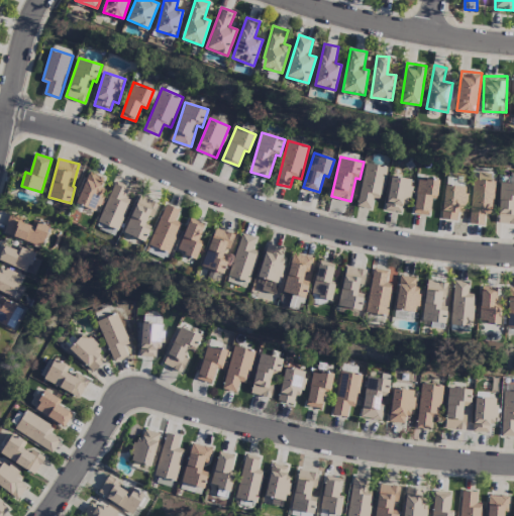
[(357,205),(373,208),(376,196),(383,198),(390,167),(368,162),(357,205)]
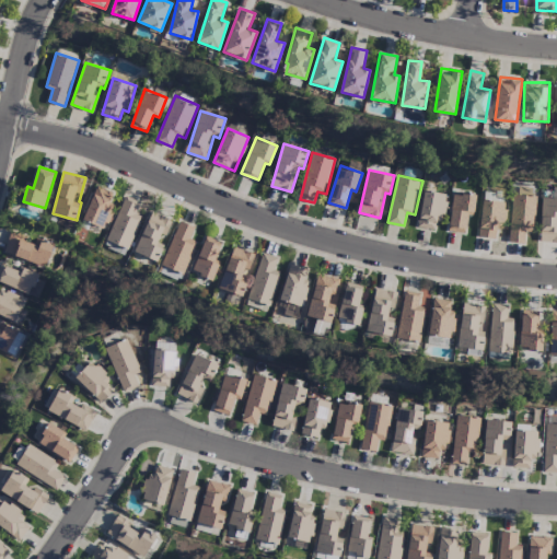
[(112,201),(115,191),(96,185),(84,220),(108,228),(116,202),(112,201)]
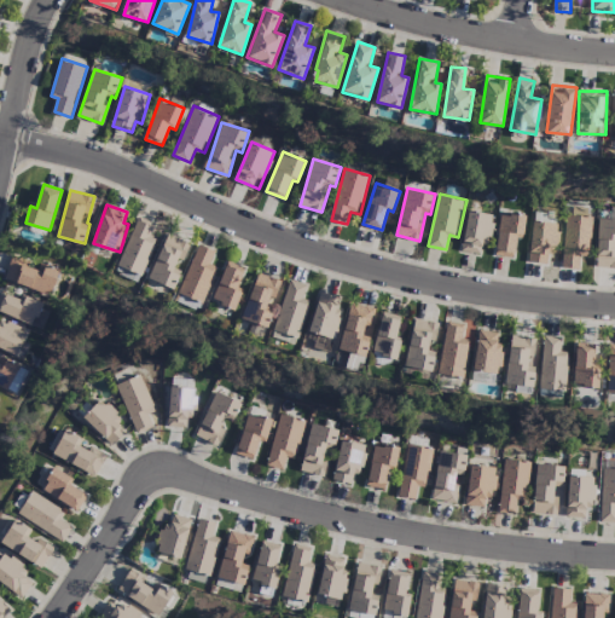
[(495,215),(470,209),(462,250),(482,254),(485,240),(491,241),(495,215)]
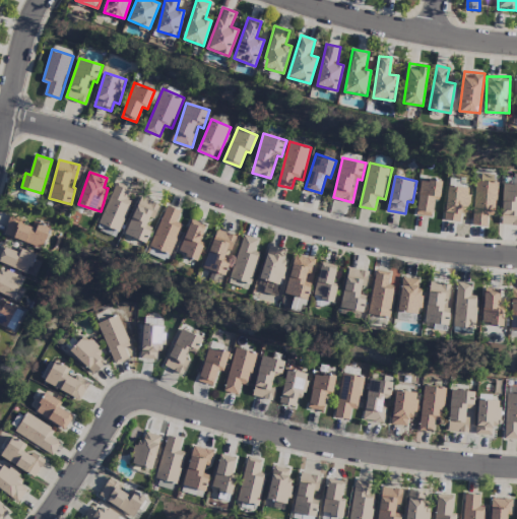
[(443,181),(422,179),(417,214),(434,215),(435,199),(441,199),(443,181)]
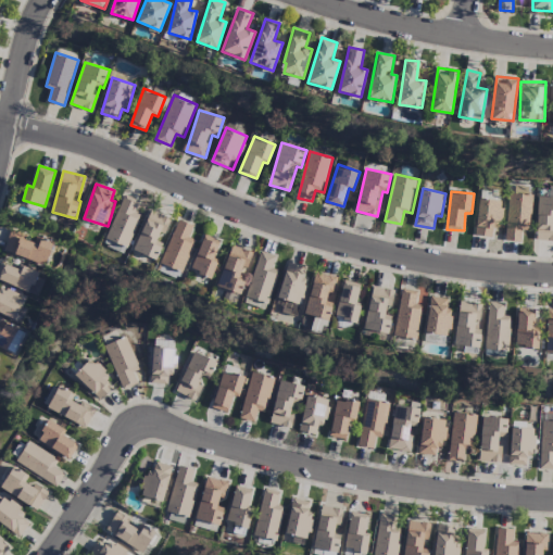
[(128,247),(142,215),(136,212),(141,201),(126,193),(107,237),(128,247)]
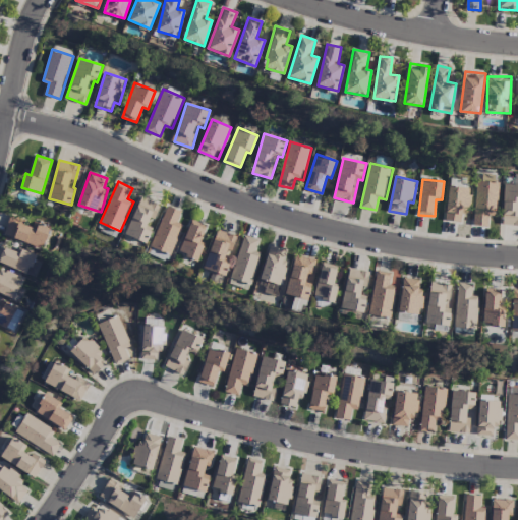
[(490,226),(491,215),(499,215),(500,182),(477,181),(475,225),(490,226)]
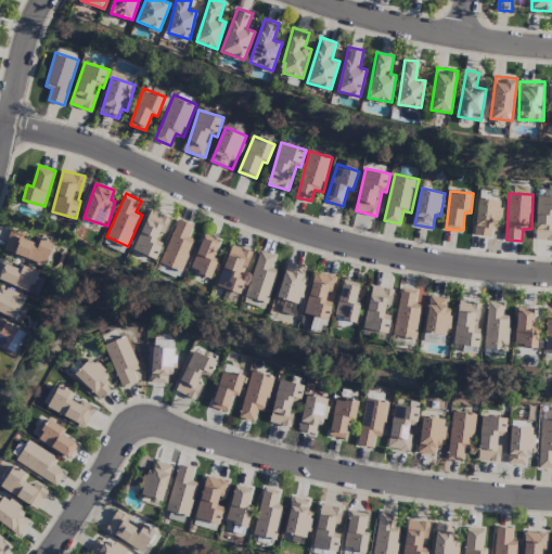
[(537,240),(551,240),(551,195),(538,195),(537,240)]
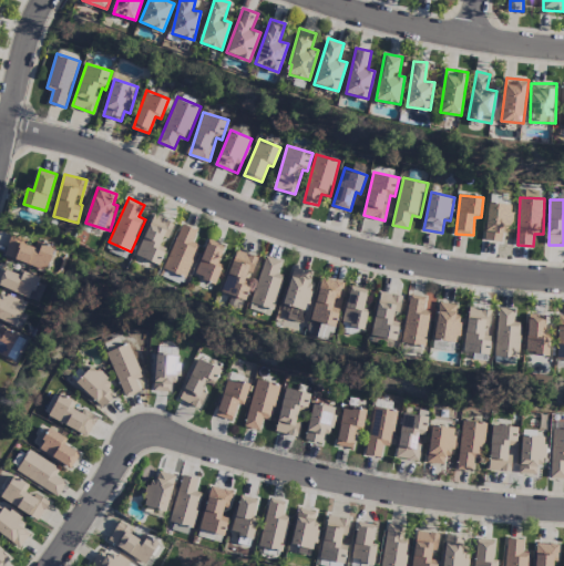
[(505,226),(512,227),(514,204),(489,202),(485,239),(503,240),(505,226)]
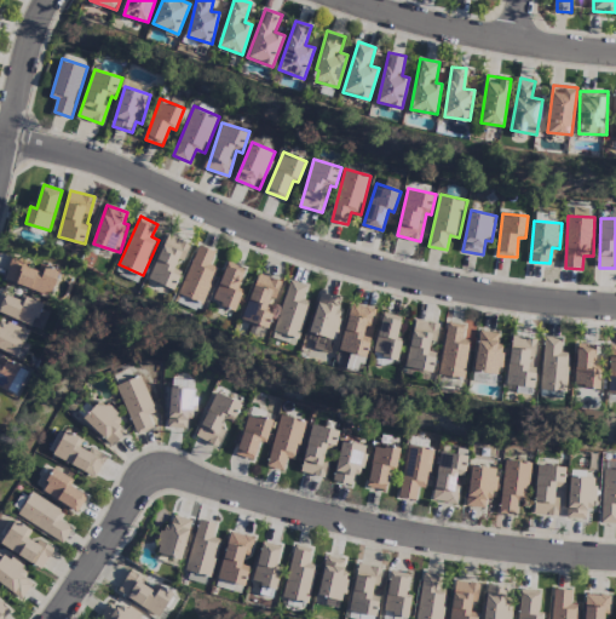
[(190,241),(167,233),(150,280),(176,290),(183,270),(180,269),(190,241)]
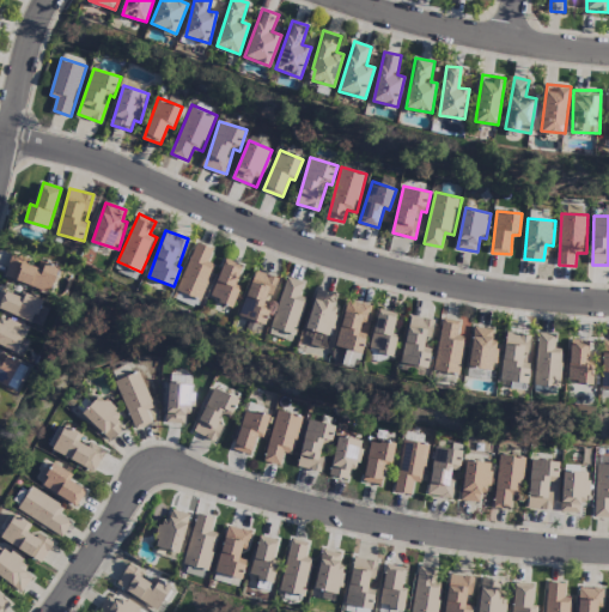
[(178,289),(202,300),(217,266),(209,262),(215,248),(199,241),(178,289)]
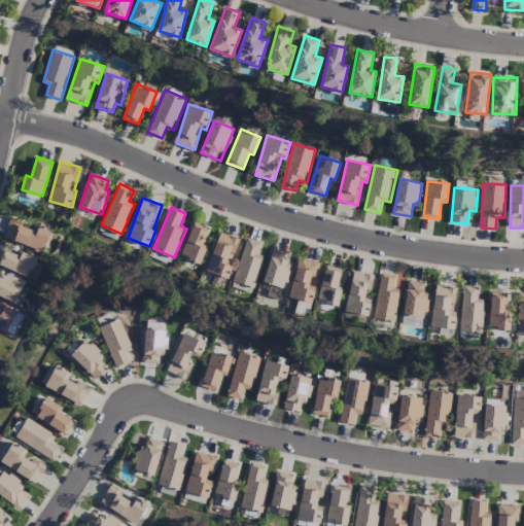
[(53,229),(36,223),(35,226),(12,218),(5,237),(44,251),(53,229)]
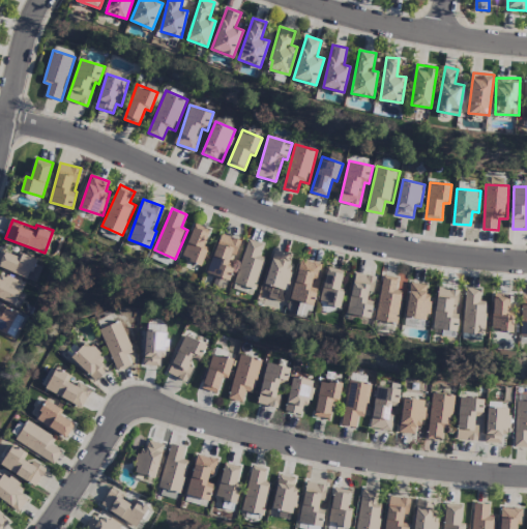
[(203,264),(209,248),(204,247),(211,229),(196,223),(182,256),(203,264)]
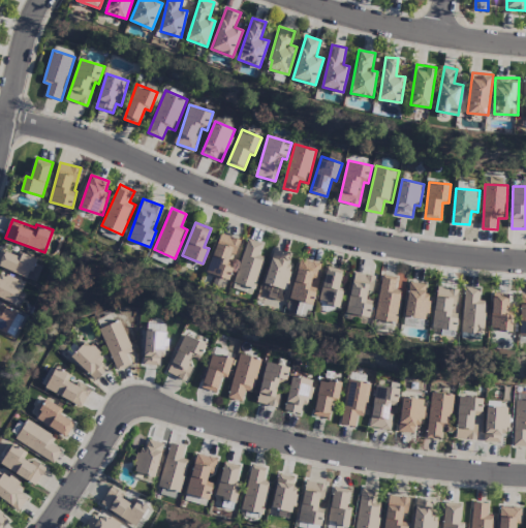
[(229,280),(236,264),(233,262),(241,239),(221,231),(207,272),(229,280)]
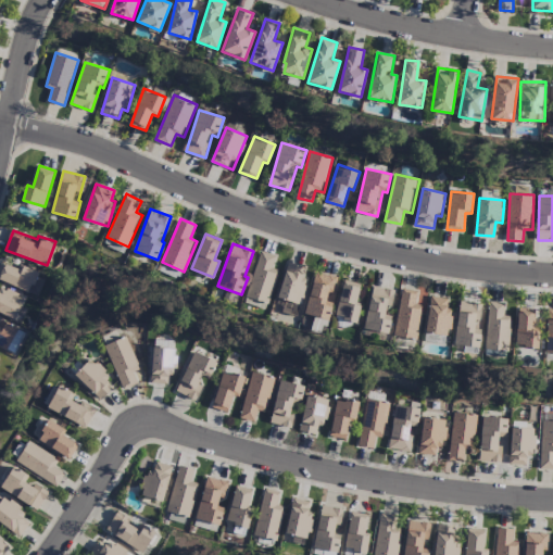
[(268,303),(280,272),(273,268),(277,255),(263,250),(246,294),(268,303)]
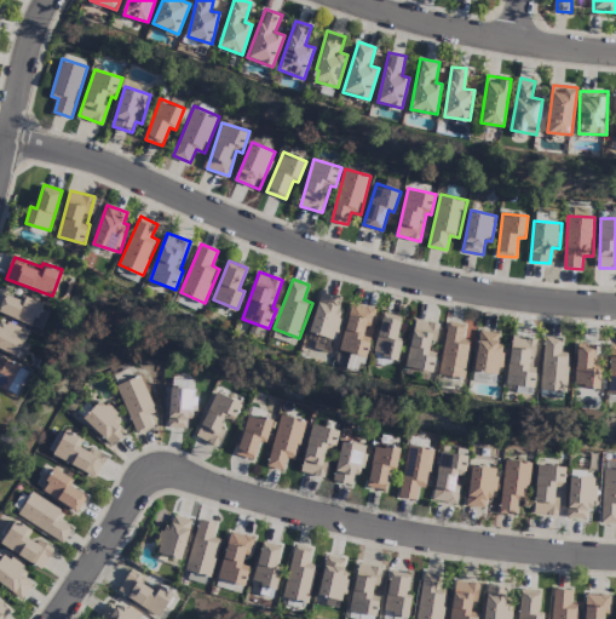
[(0,297),(0,311),(35,326),(44,303),(24,294),(22,299),(3,292),(0,297)]
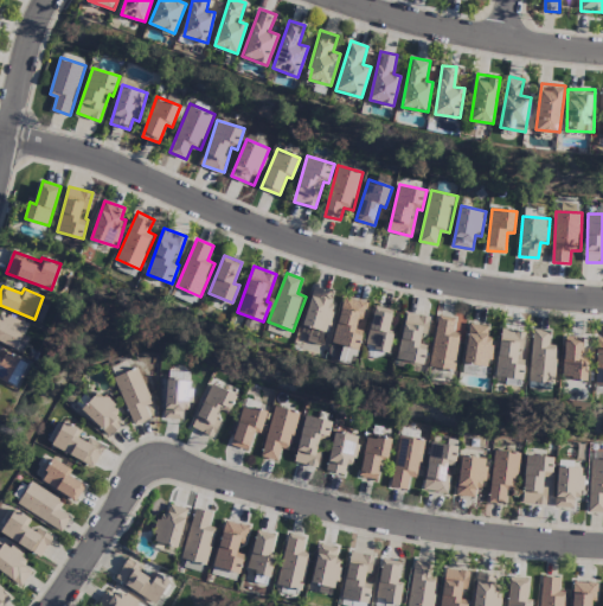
[(333,291),(312,287),(306,326),(331,330),(335,303),(332,303),(333,291)]
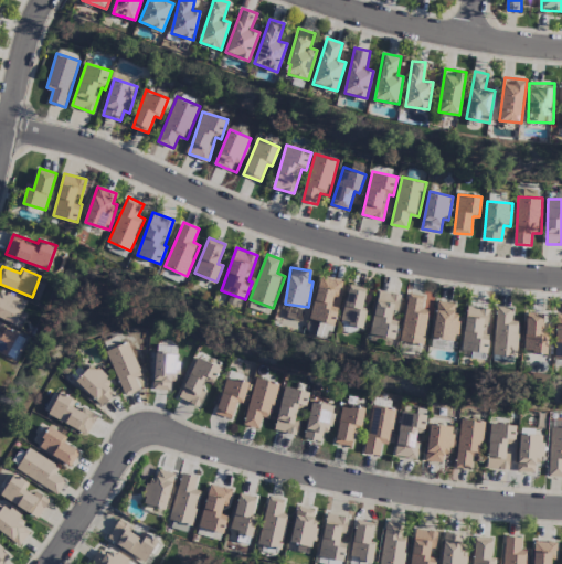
[(343,280),(320,275),(310,319),(336,325),(339,306),(338,306),(343,280)]
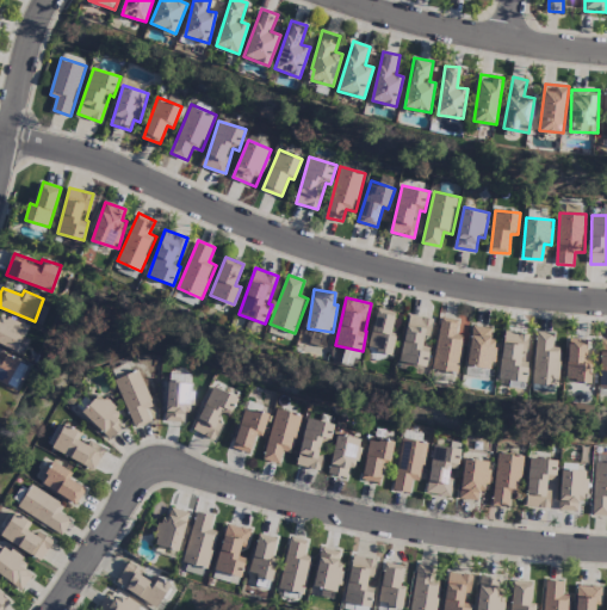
[(397,312),(379,307),(369,347),(392,353),(397,336),(392,334),(397,312)]
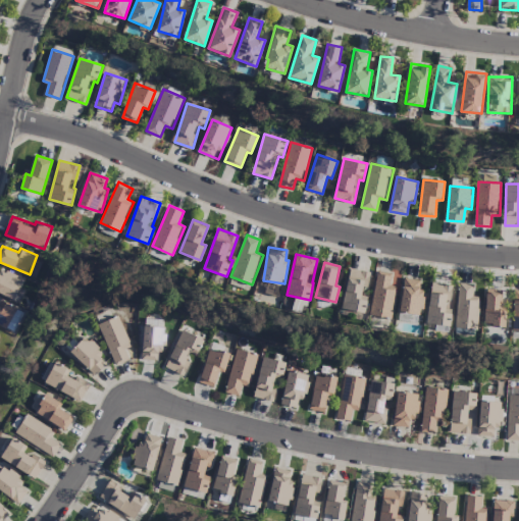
[(365,313),(369,296),(363,295),(365,282),(369,283),(371,271),(351,267),(343,308),(365,313)]
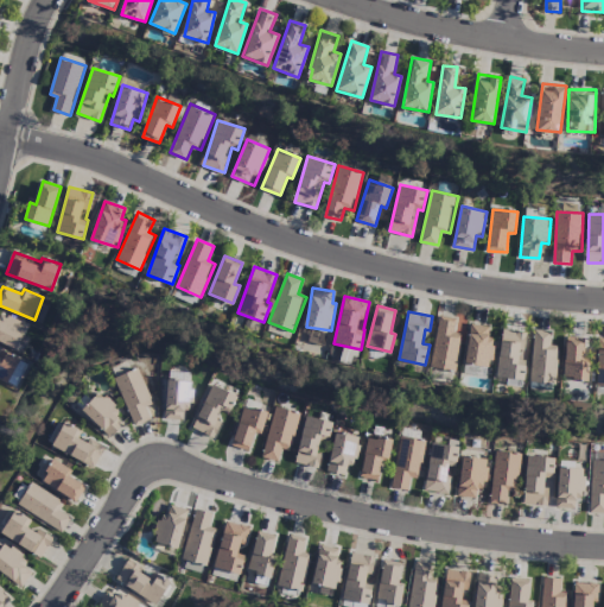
[(0,341),(18,348),(27,326),(0,315),(0,341)]
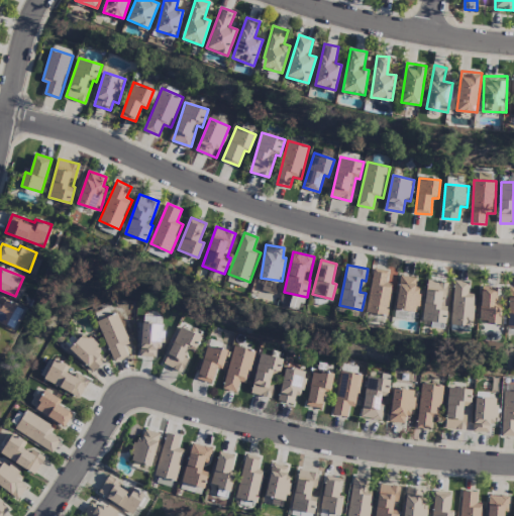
[(387,282),(389,271),(375,268),(367,311),(389,315),(395,284),(387,282)]
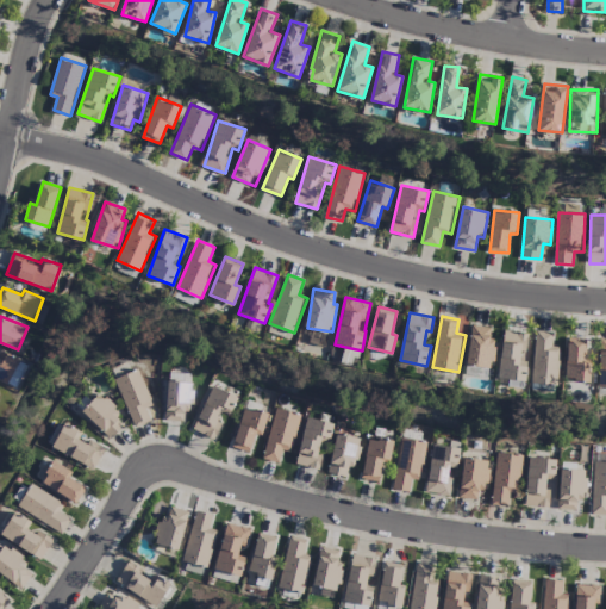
[(493,368),(498,340),(492,339),(493,328),(473,324),(467,364),(493,368)]
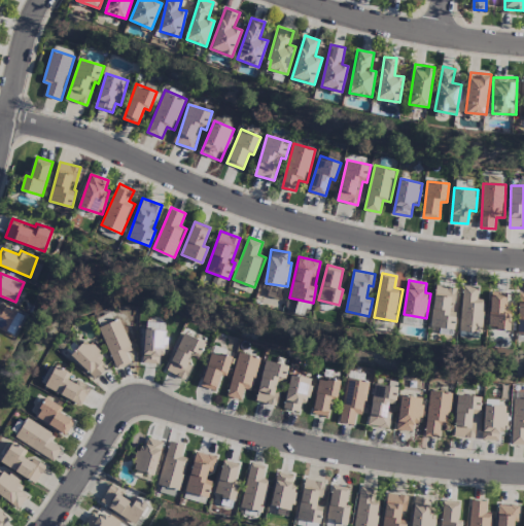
[(431,326),(441,327),(441,332),(453,334),(458,287),(435,285),(431,326)]
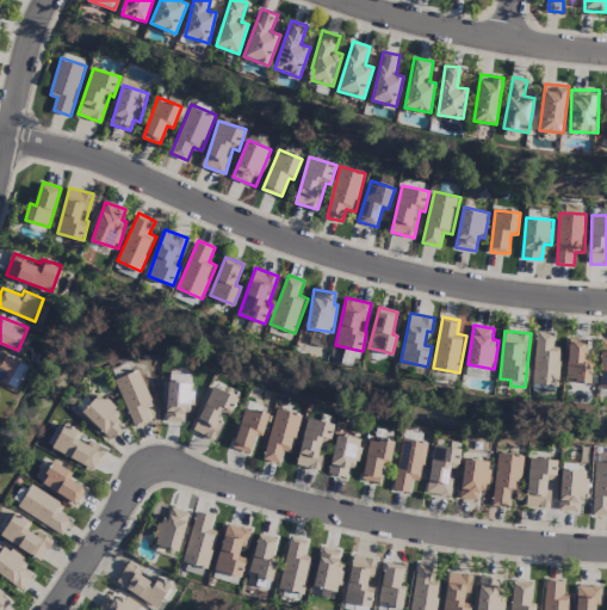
[(561,384),(562,347),(555,347),(555,332),(536,331),(534,383),(561,384)]
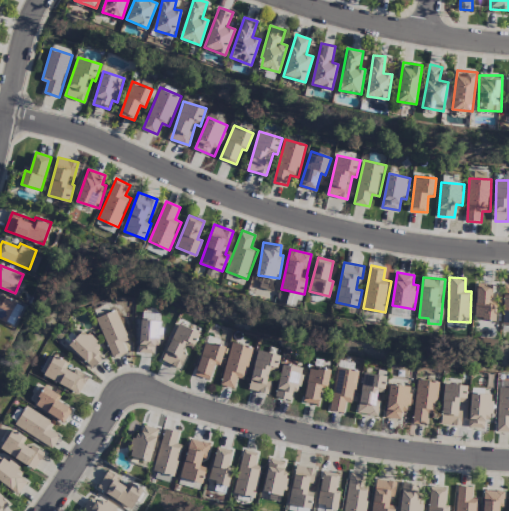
[(476,318),(496,319),(497,304),(493,304),(493,283),(477,283),(476,318)]
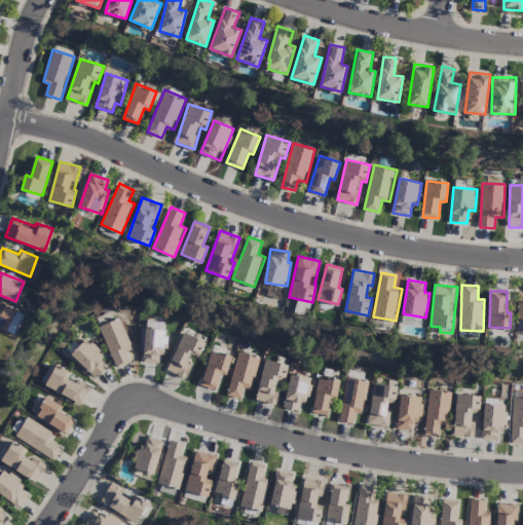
[(117,368),(132,363),(127,351),(134,349),(121,317),(101,326),(117,368)]
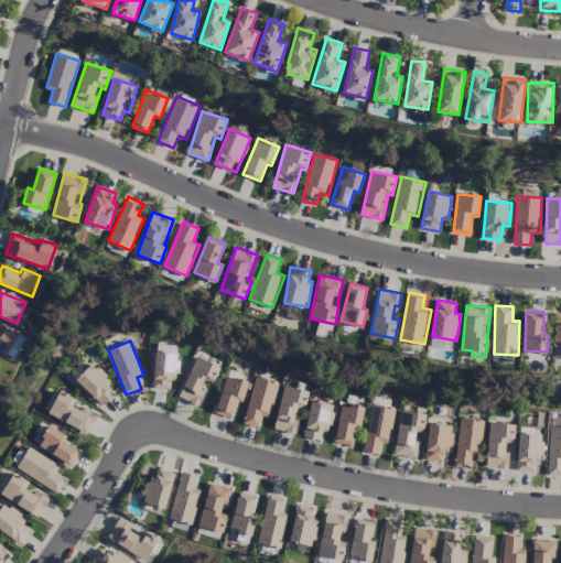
[(154,389),(172,389),(172,379),(180,379),(180,352),(155,350),(154,389)]
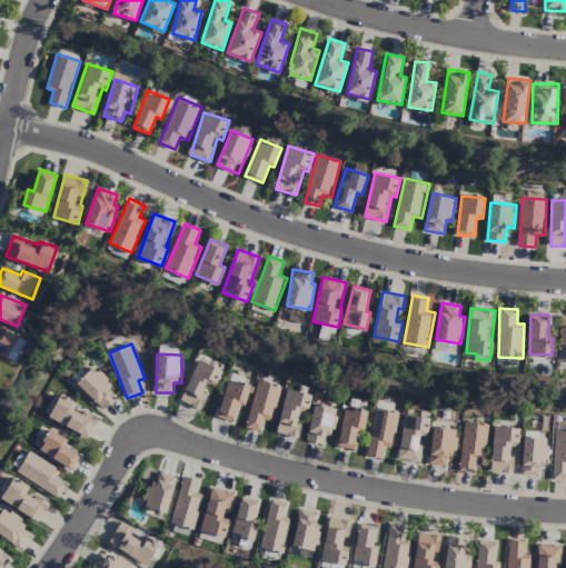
[(224,370),(200,359),(181,399),(200,409),(211,386),(216,388),(224,370)]
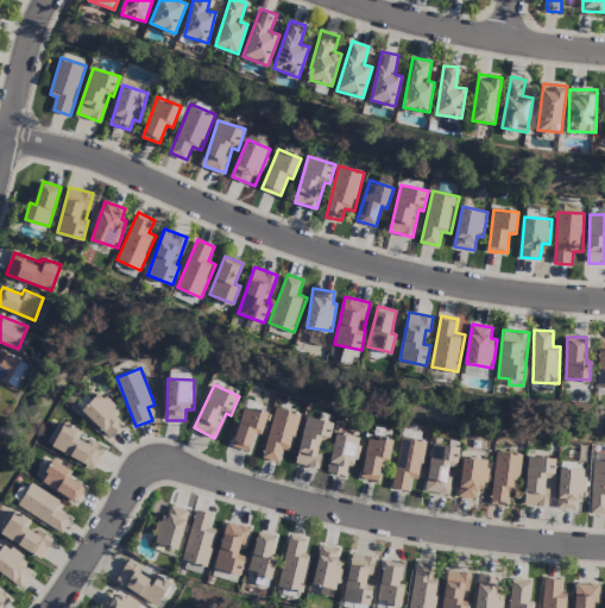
[(128,420),(100,393),(82,411),(112,438),(128,420)]
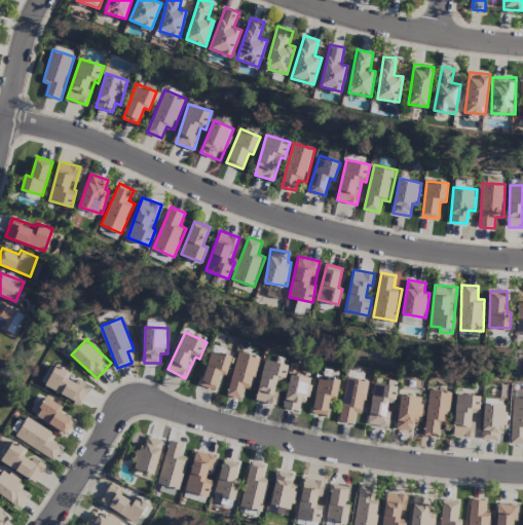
[(227,395),(243,399),(246,387),(252,389),(261,357),(239,350),(227,395)]
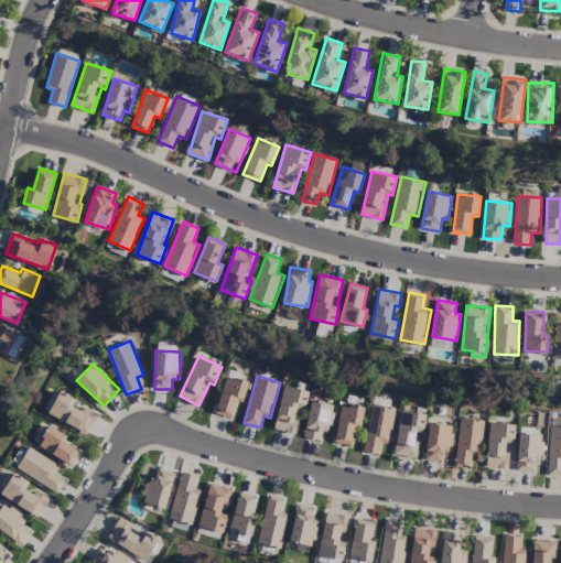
[(235,417),(237,400),(245,402),(248,380),(225,377),(219,414),(235,417)]
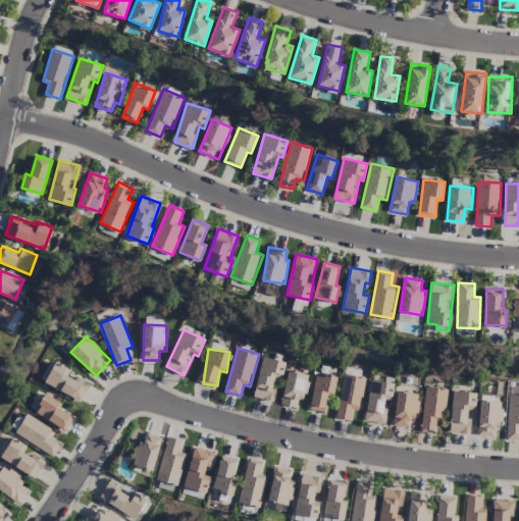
[(287,361),(262,357),(256,398),(275,400),(278,376),(283,377),(287,361)]
